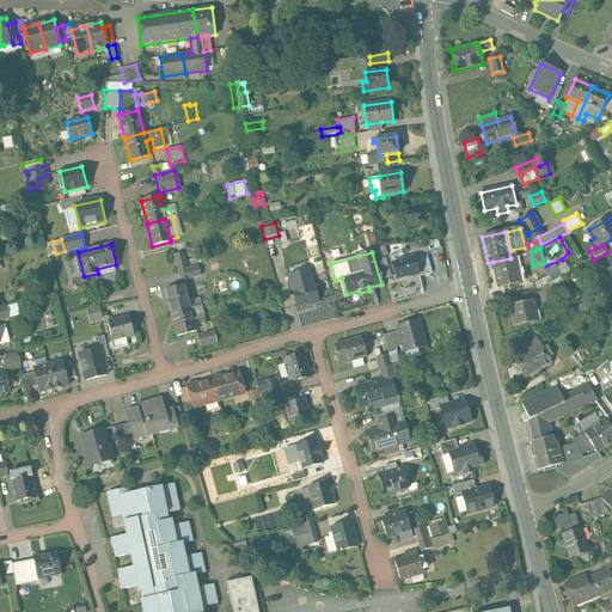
[(533,265),(531,252),(528,254),(514,257),(518,269),(533,265)]
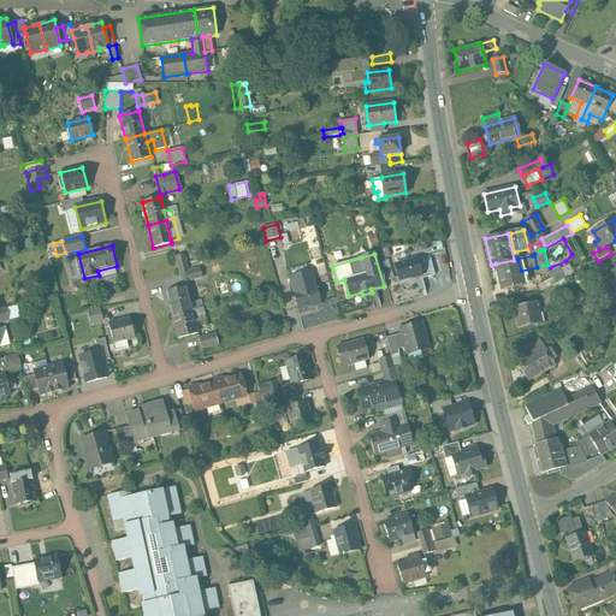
[(184,255),(176,258),(178,266),(187,264),(184,255)]
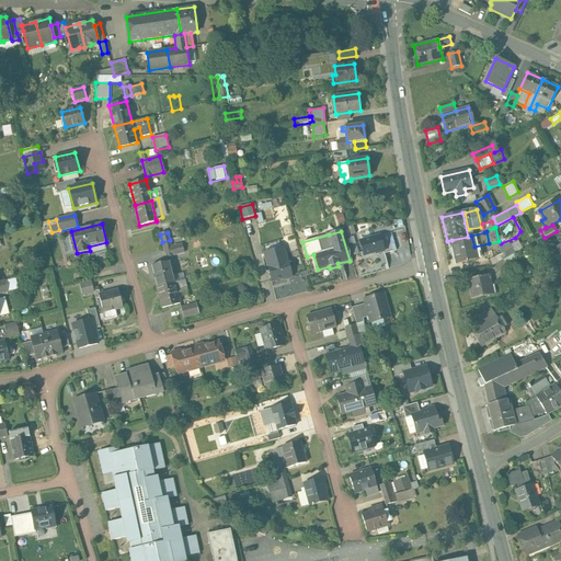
[(391,232),(379,236),(384,251),(384,253),(397,250),(391,232)]
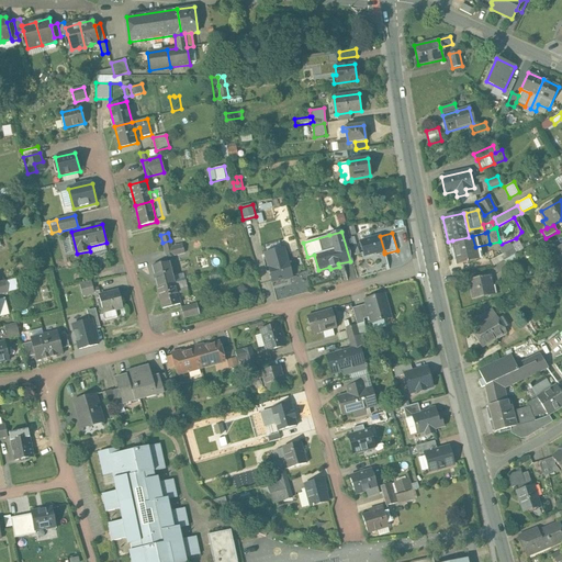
[(380,236),(360,242),(364,257),(375,254),(377,254),(384,251),(380,236)]
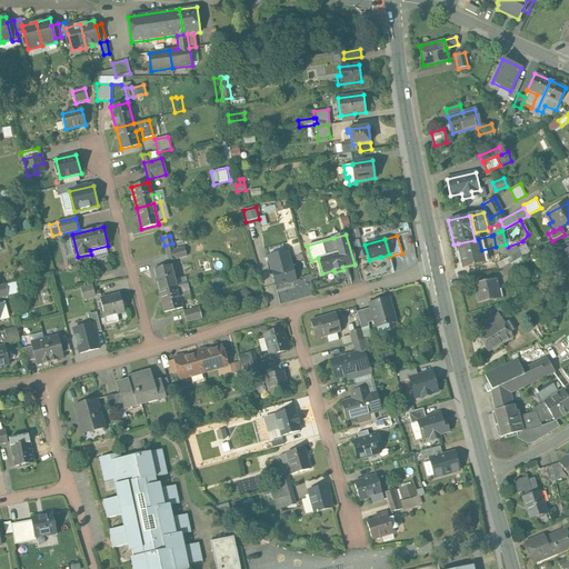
[(475,240),(458,243),(463,268),(483,263),(481,250),(478,239),(475,240)]
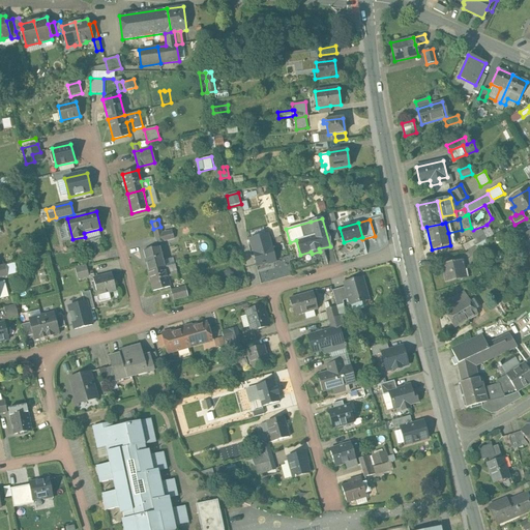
[(476,238),(479,243),(493,236),(487,225),(473,230),(474,232),(470,233),(472,240),(476,238)]
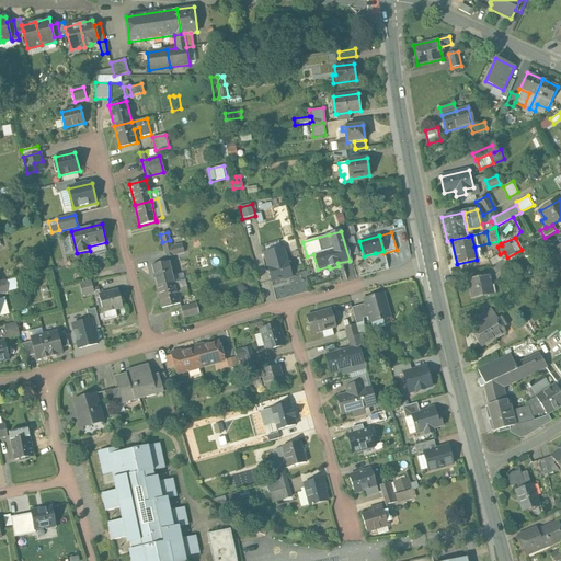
[(182,244),(171,247),(170,240),(162,242),(167,258),(184,253),(182,244)]
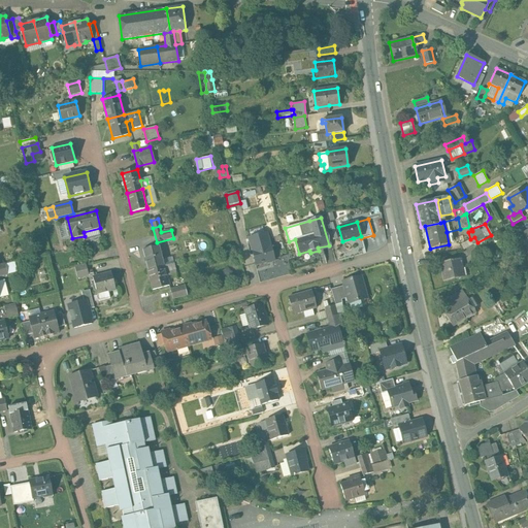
[(267,236),(250,241),(253,252),(252,252),(256,265),(267,262),(267,263),(274,261),(270,246),(267,236)]
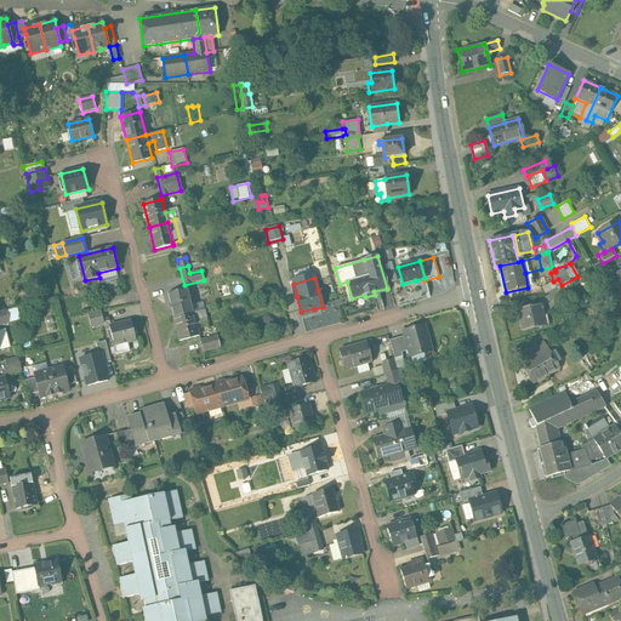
[(553,281),(542,288),(546,295),(557,289),(553,281)]
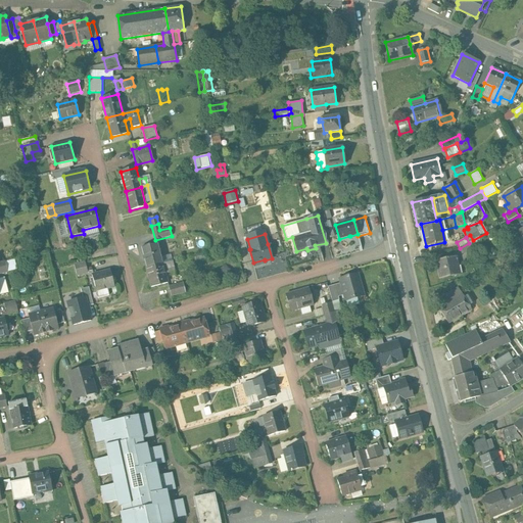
[(157,244),(141,248),(146,268),(162,264),(157,244)]
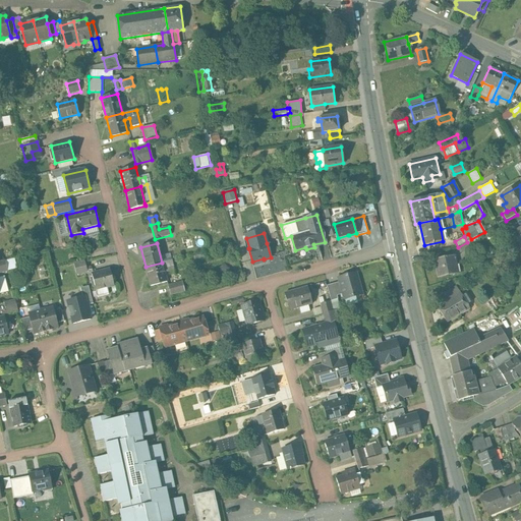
[(454,256),(435,261),(438,278),(458,274),(454,256)]
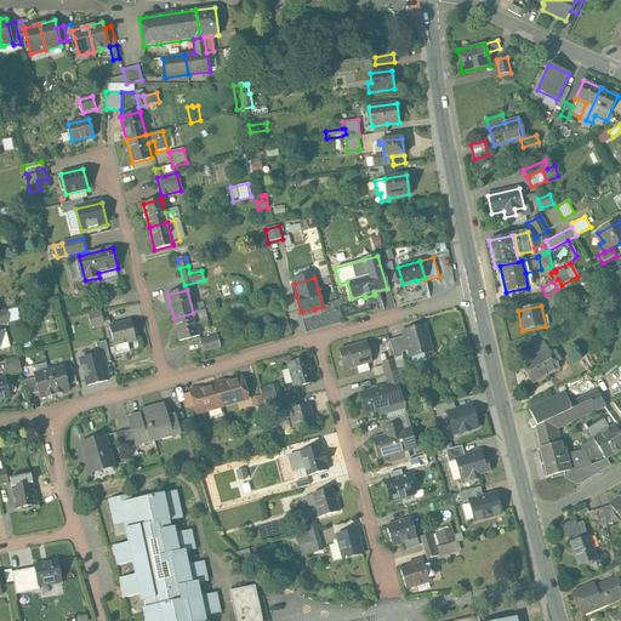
[(193,313),(174,318),(180,341),(199,336),(195,322),(206,318),(205,311),(193,313)]
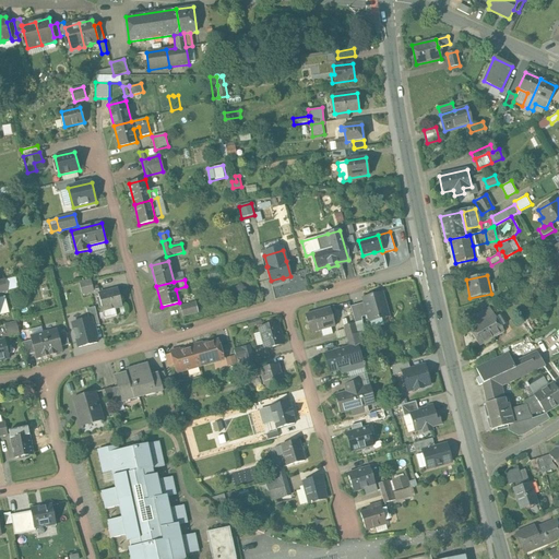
[(91,281),(79,284),(82,295),(94,292),(91,281)]
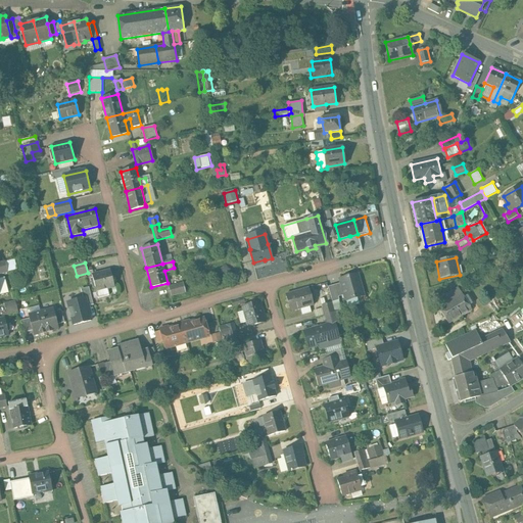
[(281,271),(280,267),(273,269),(271,264),(254,270),(257,279),(281,271)]
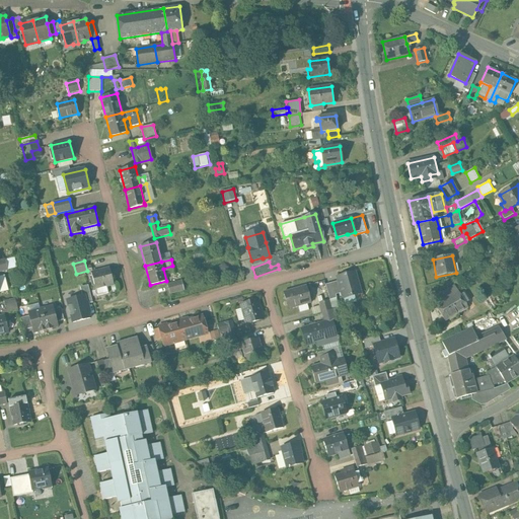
[(109,269),(91,273),(97,296),(108,293),(106,287),(114,285),(109,269)]
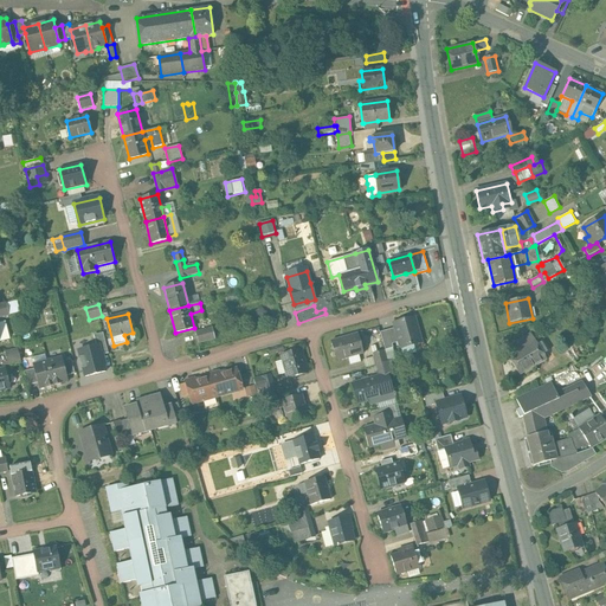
[(414,317),(393,323),(400,349),(421,343),(414,317)]
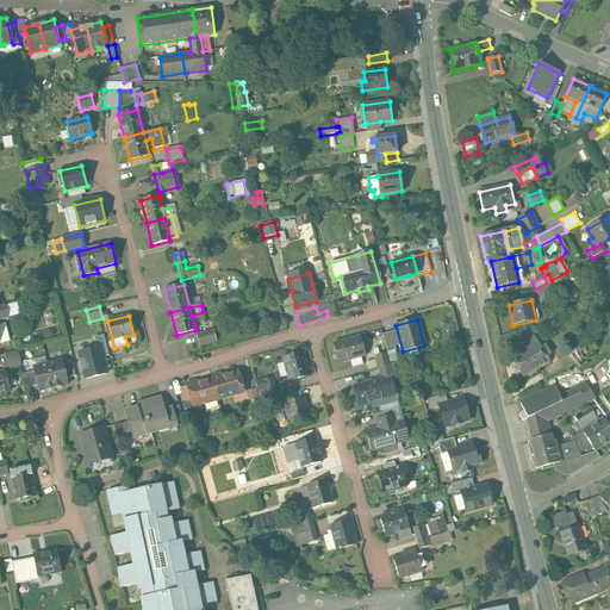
[(567,329),(560,330),(561,342),(570,341),(567,329)]
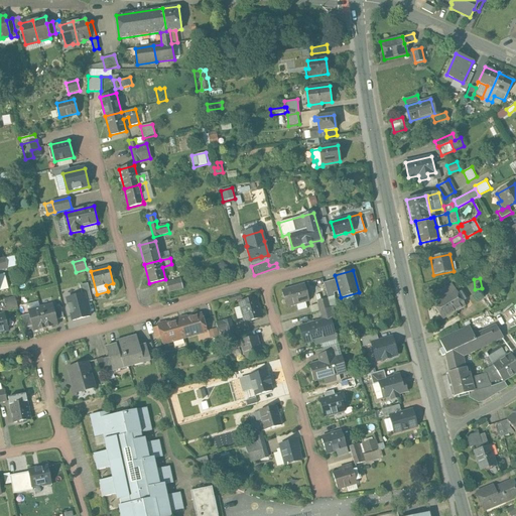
[(180,279),(166,283),(168,292),(183,288),(180,279)]
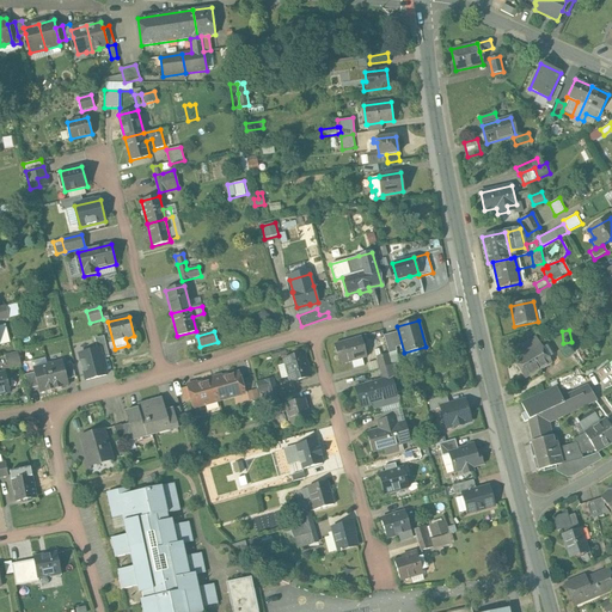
[(392,334),(384,336),(389,354),(397,352),(392,334)]
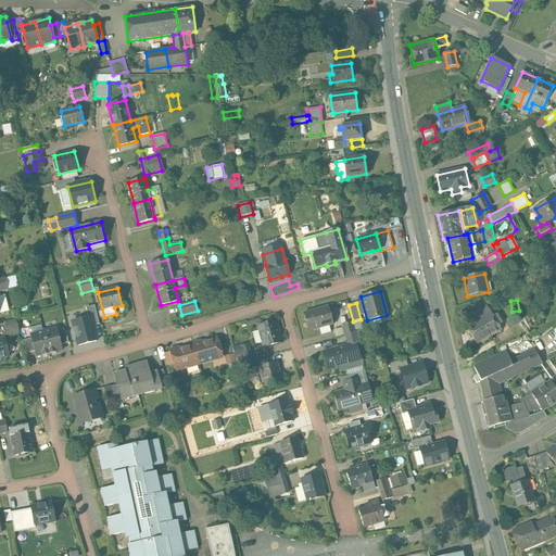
[(328,306),(304,313),(308,331),(319,329),(320,336),(331,332),(329,326),(333,325),(328,306)]
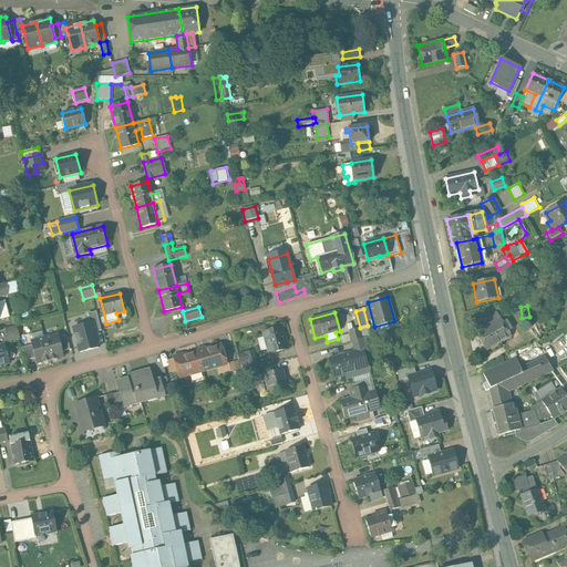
[(496,312),(483,320),(486,327),(500,319),(496,312)]
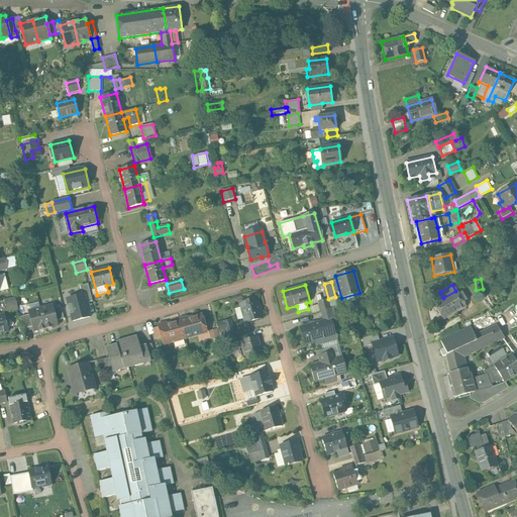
[(443,298),(433,304),(443,320),(466,307),(455,291),(443,298)]
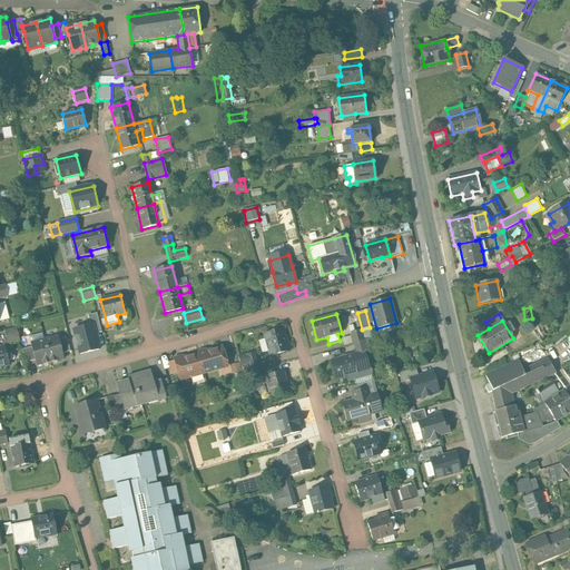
[(74,330),(80,355),(99,350),(92,324),(74,330)]
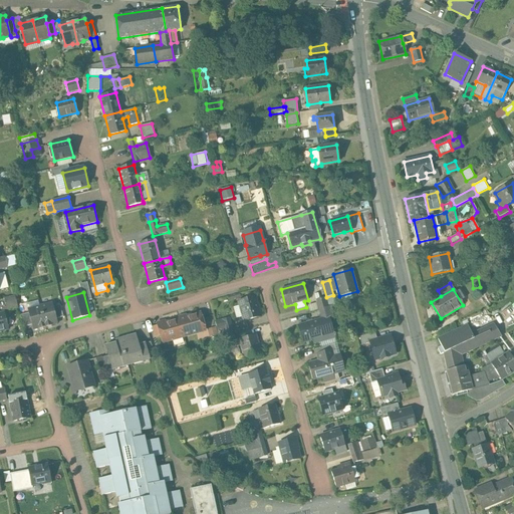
[(15,296),(4,299),(7,309),(17,306),(15,296)]
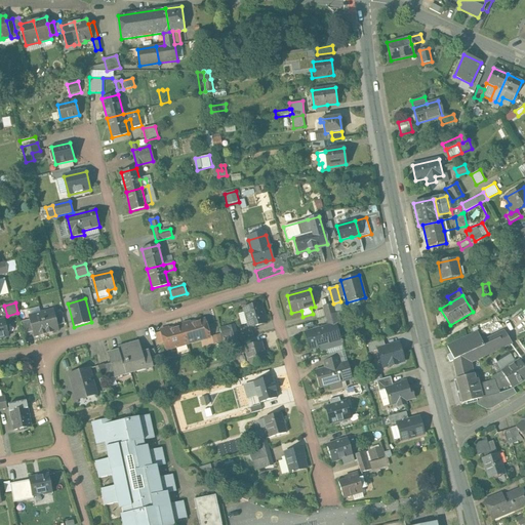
[(260,304),(244,309),(249,328),(266,323),(260,304)]
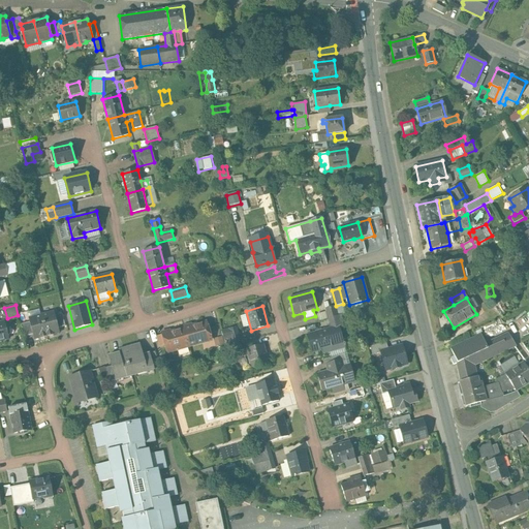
[(336,306),(325,309),(328,318),(339,316),(339,315),(336,306)]
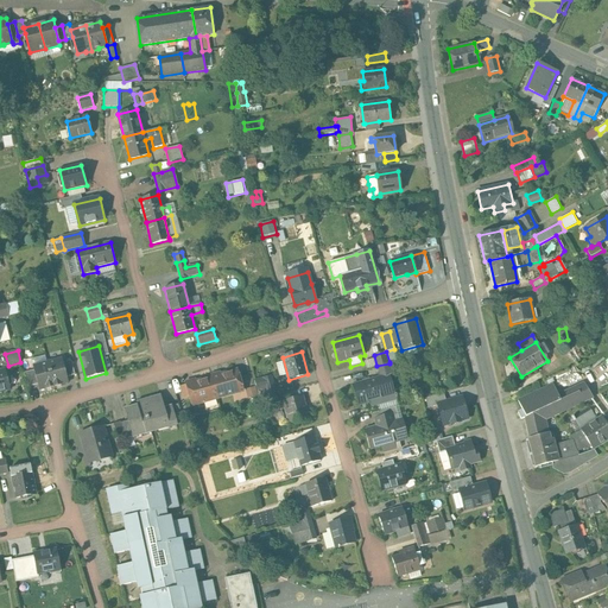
[(62,359),(48,362),(54,387),(61,386),(61,385),(68,382),(67,377),(63,363),(62,359)]
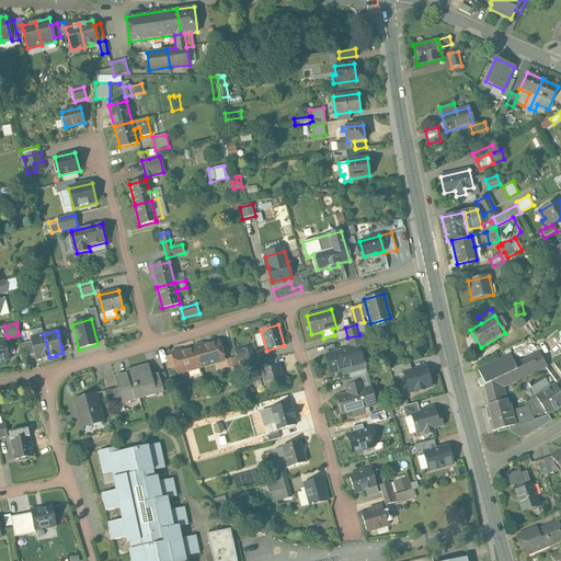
[(66,333),(58,335),(61,347),(69,346),(66,333)]
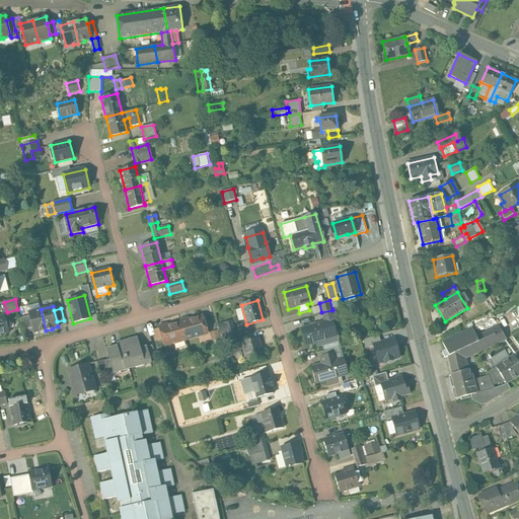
[(332,309),(332,310),(335,319),(336,321),(342,319),(338,308),(332,309)]
